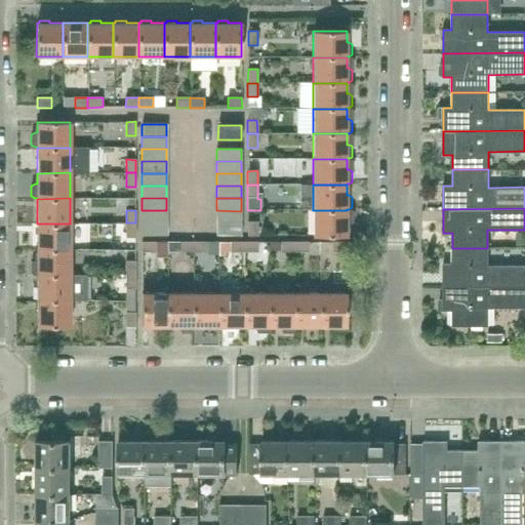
[(166,223),(166,210),(142,210),(142,223),(166,223)]
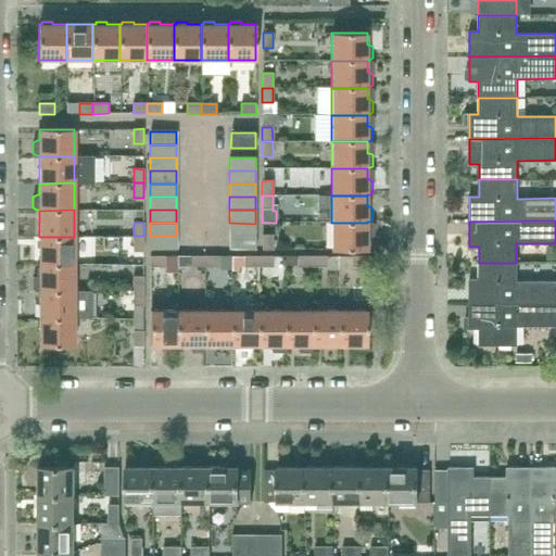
[(255,236),(255,224),(229,223),(229,236),(255,236)]
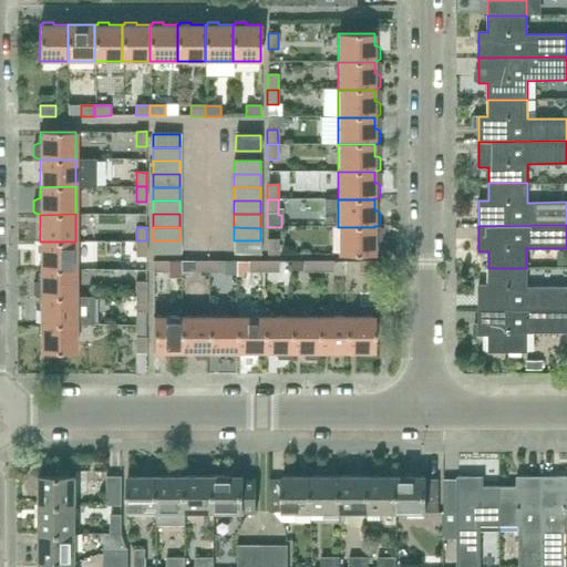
[(377,254),(380,253),(381,240),(377,238),(374,238),(374,227),(338,227),(338,255),(374,255),(374,254),(377,254)]
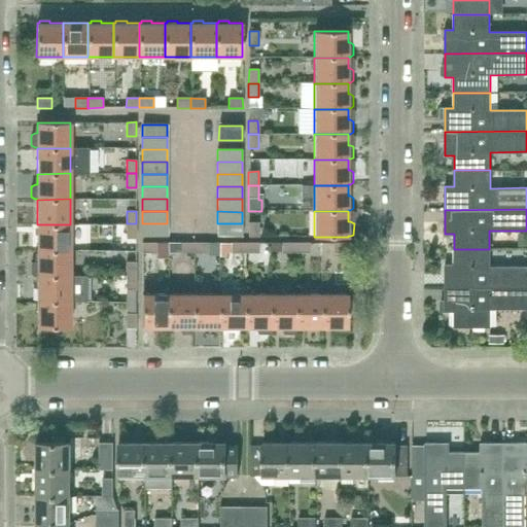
[(248,237),(258,237),(258,222),(248,222),(248,237)]
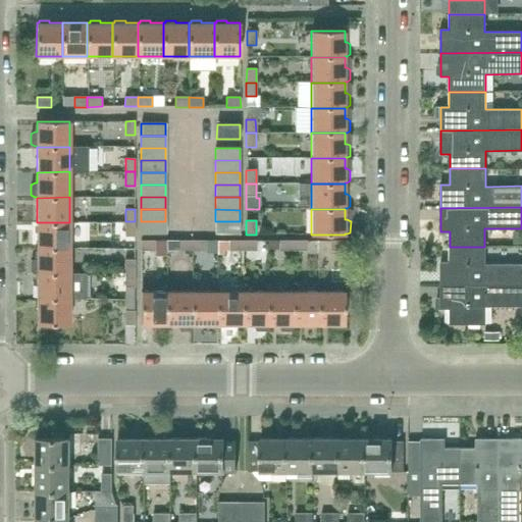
[(135,221),(125,221),(125,237),(135,237),(135,221)]
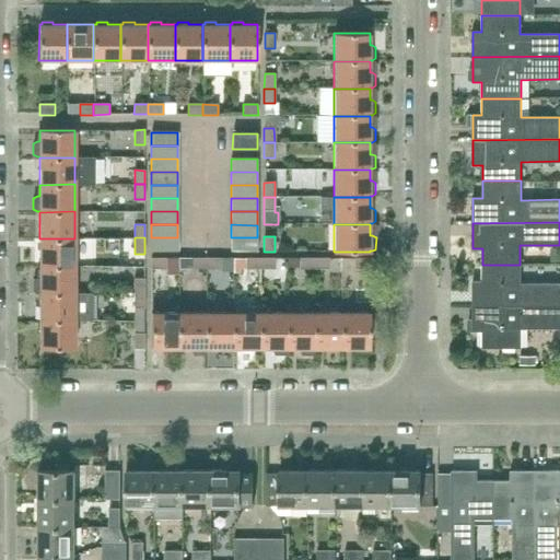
[(177,252),(177,237),(151,237),(151,252),(177,252)]
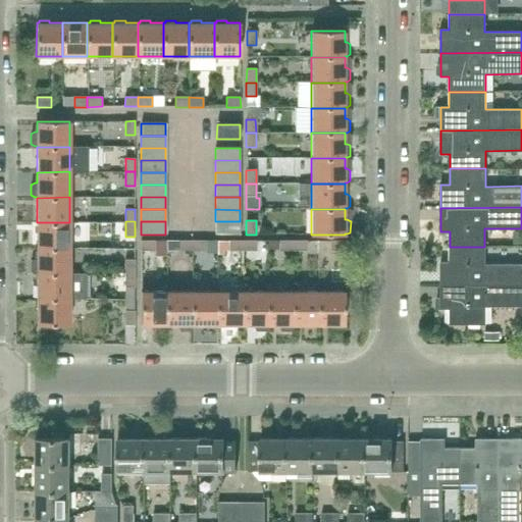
[(240,235),(240,221),(215,221),(215,235),(240,235)]
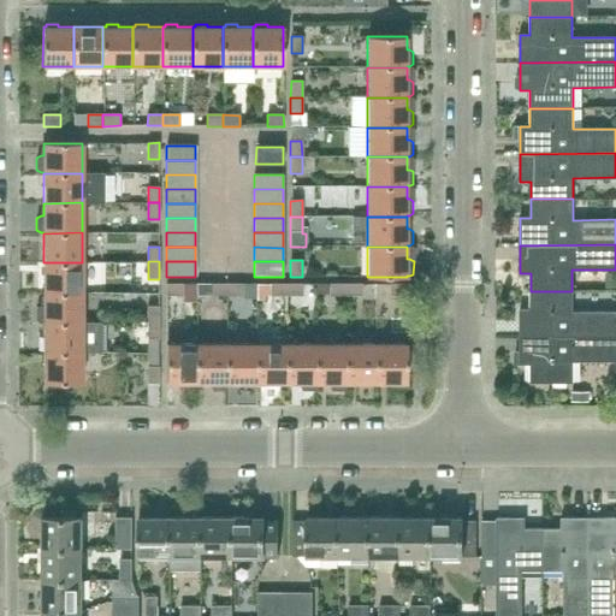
[(82,292),(82,262),(43,262),(43,274),(41,274),(36,277),(36,289),(41,291),(43,291),(43,292),(82,292)]
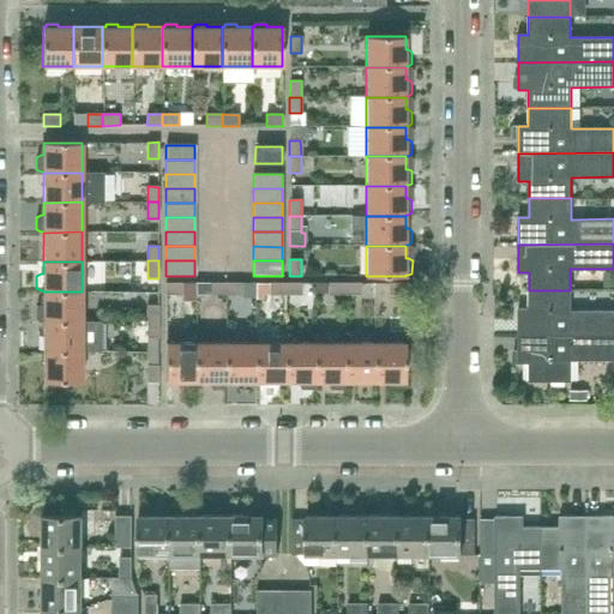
[(181,295),(181,283),(166,283),(166,294),(181,295)]
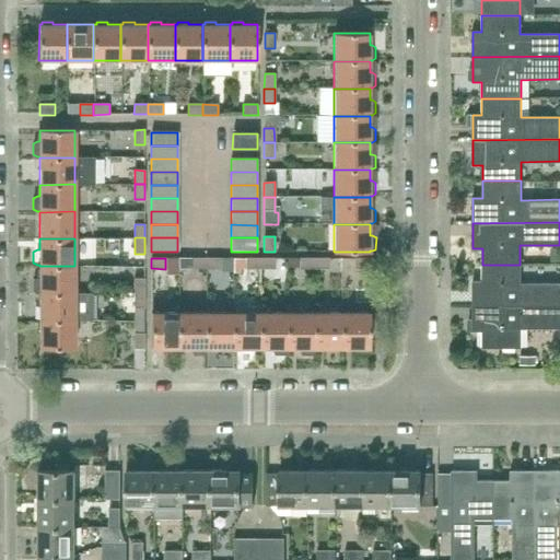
[(207,269),(207,258),(190,258),(190,268),(207,269)]
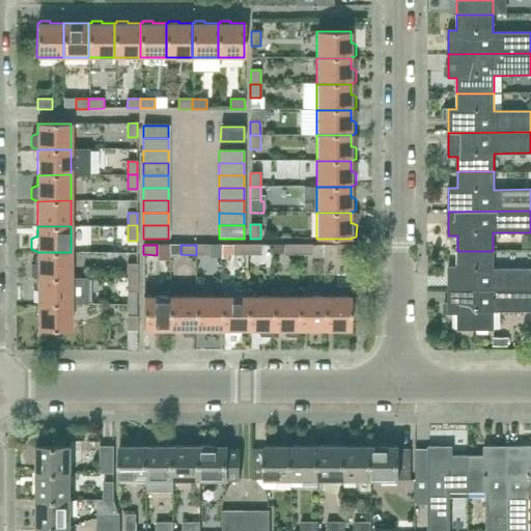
[(196,245),(196,255),(208,255),(208,245),(196,245)]
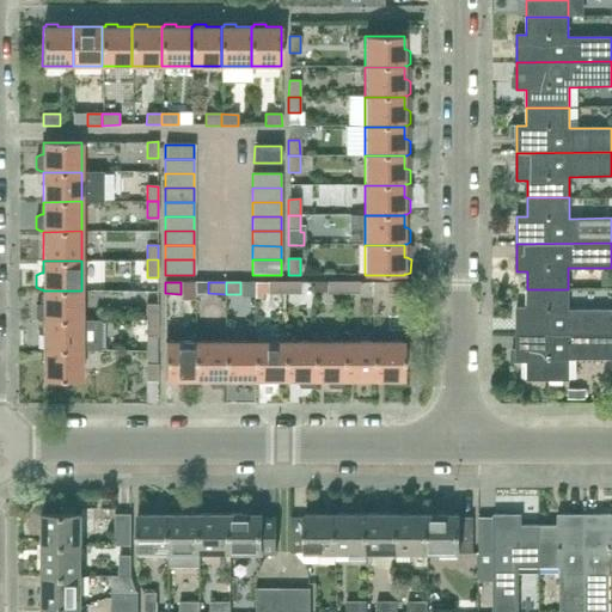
[(285,293),(285,282),(268,282),(268,293),(285,293)]
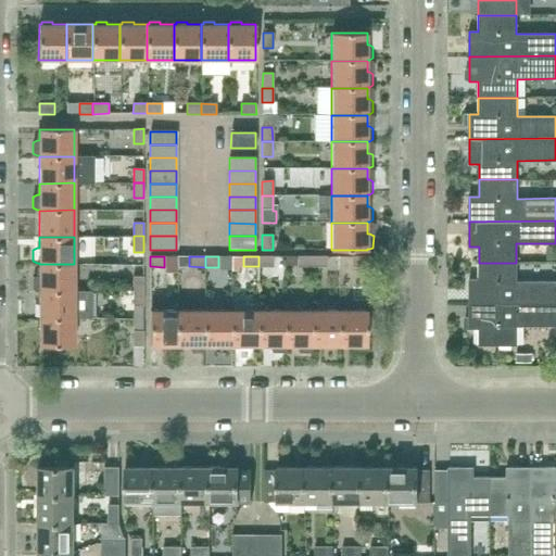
[(258,256),(258,266),(273,266),(273,256),(258,256)]
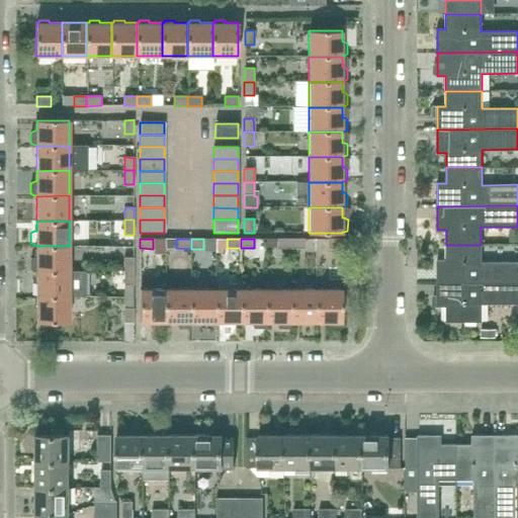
[(277,249),(291,248),(291,239),(277,239),(277,249)]
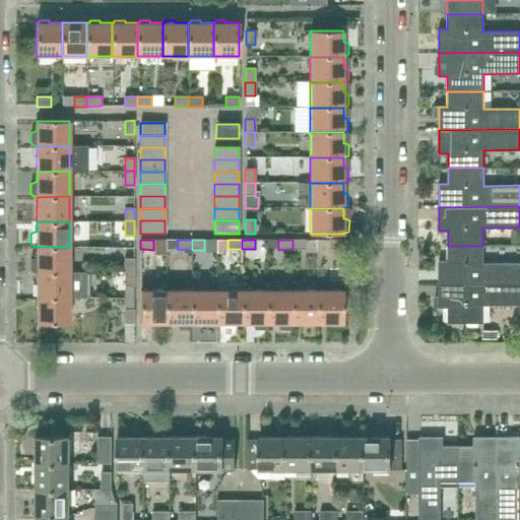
[(293,240),(293,249),(306,249),(306,240),(293,240)]
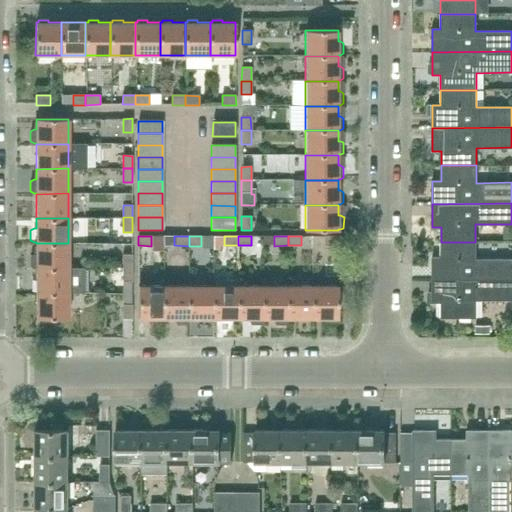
[(338,246),(338,236),(324,236),(324,246),(338,246)]
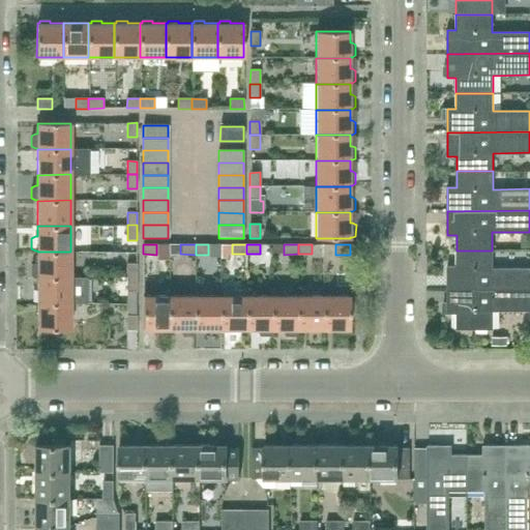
[(529,268),(492,268),(492,251),(457,251),(457,266),(447,266),(447,290),(529,289),(529,268)]
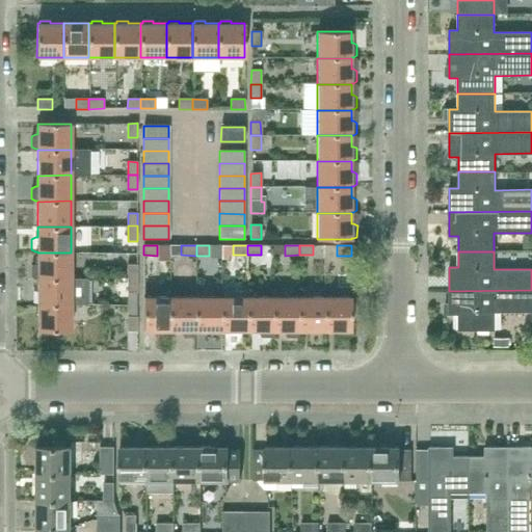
[(71,278),(71,253),(37,253),(37,263),(35,263),(31,265),(31,275),(35,277),(37,277),(37,278),(71,278)]
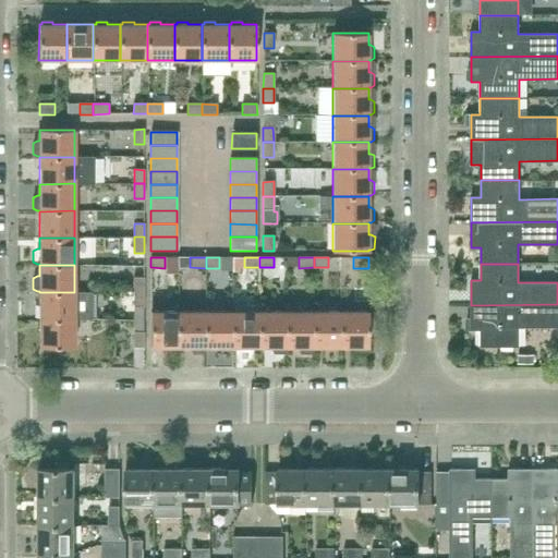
[(133,291),(144,291),(144,278),(133,277),(133,291)]
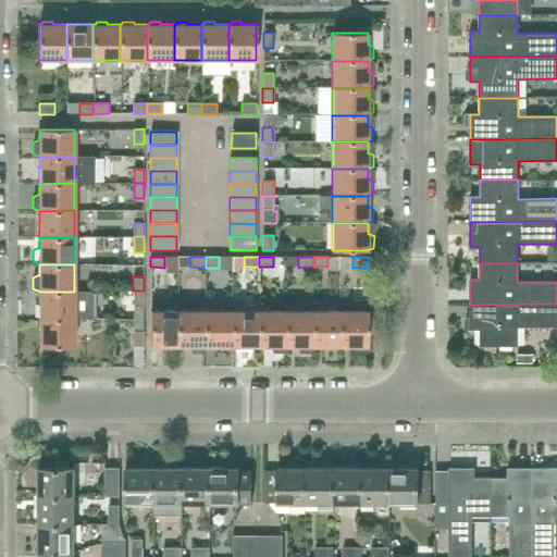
[(144,291),(133,291),(133,306),(144,306),(144,291)]
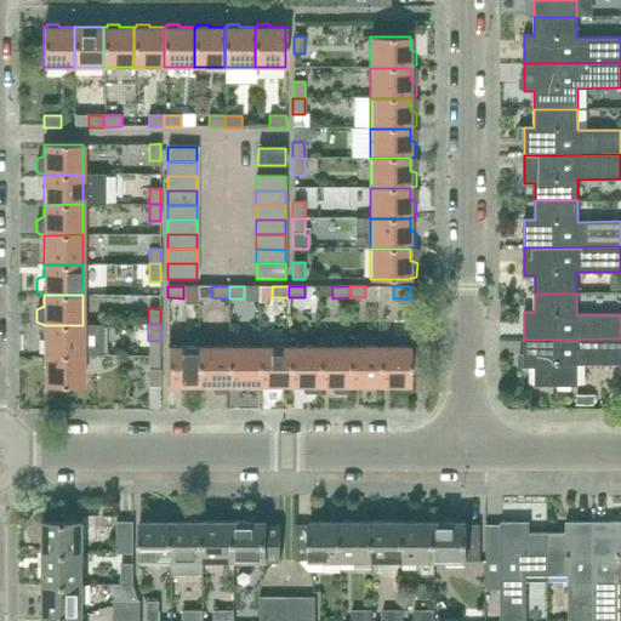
[(102,355),(102,325),(83,325),(44,325),(44,355),(83,355),(102,355)]
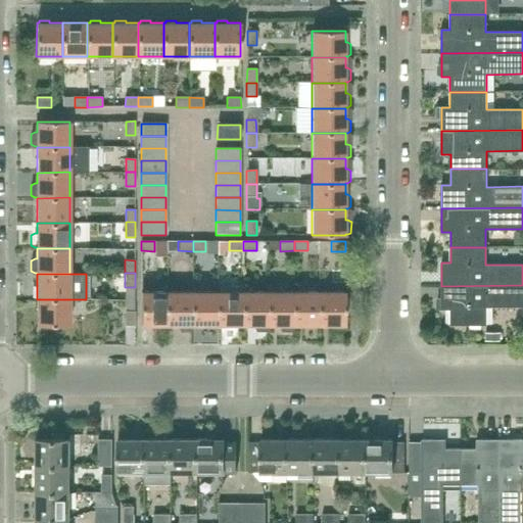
[(522,306),(522,285),(441,286),(441,310),(449,310),(449,326),(487,325),(487,306),(522,306)]
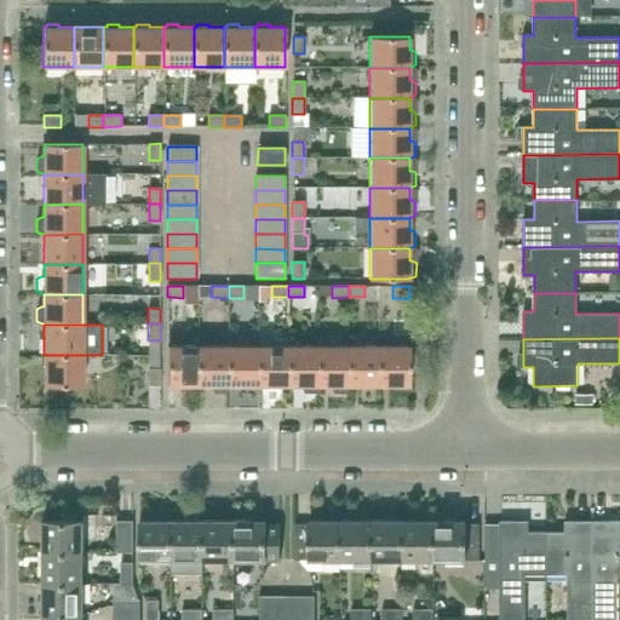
[(167,385),(199,385),(199,346),(167,346),(167,385)]
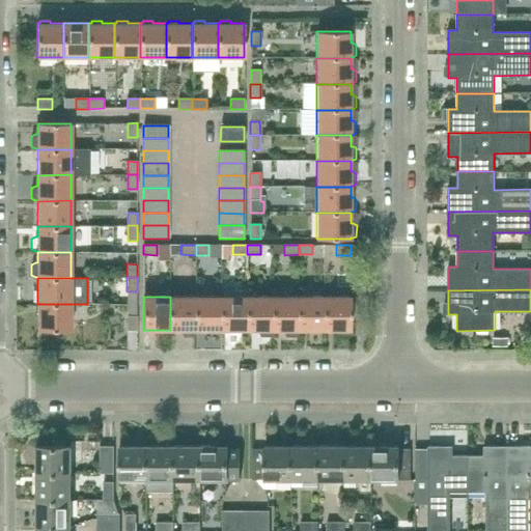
[(195,332),(195,330),(196,330),(196,297),(170,297),(170,330),(180,330),(180,332),(183,336),(193,336),(195,332)]
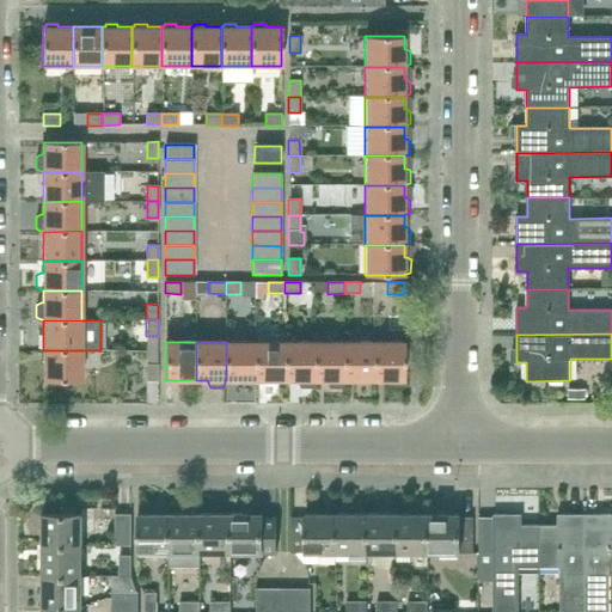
[(255,383),(255,380),(255,342),(226,342),(226,380),(238,380),(238,383),(240,387),(252,387),(255,383)]
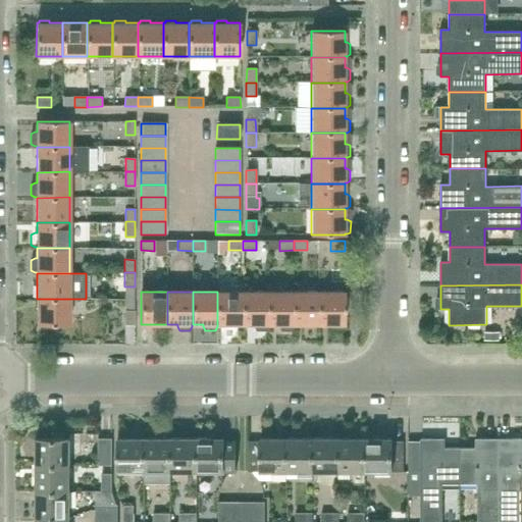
[(217,324),(243,324),(243,292),(217,292),(217,324)]
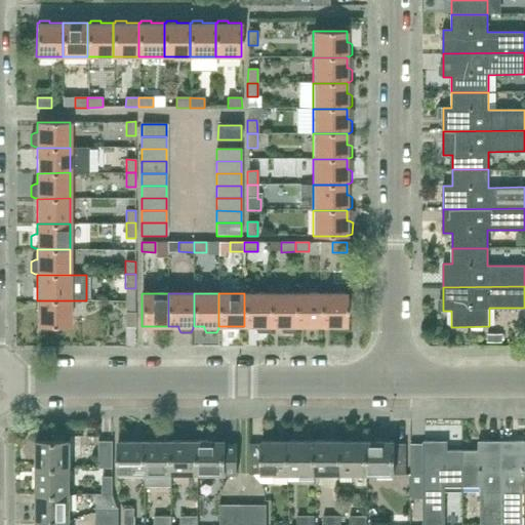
[(269,328),(269,326),(270,326),(270,293),(244,293),(244,326),(254,326),(254,328),(256,332),(268,332),(269,328)]
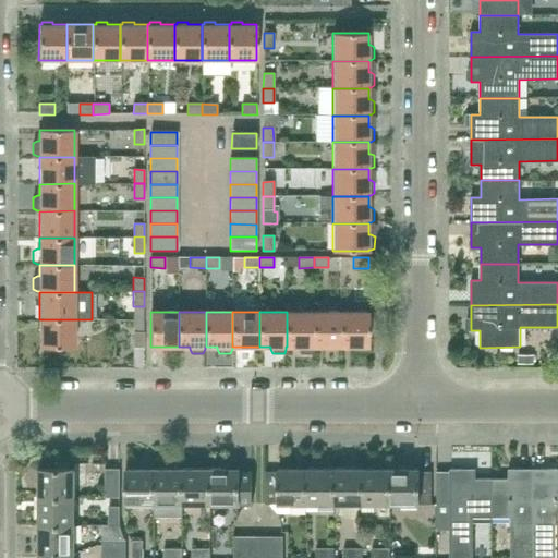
[(313,349),(313,347),(314,347),(314,312),(287,312),(287,347),(298,347),(298,349),(300,353),(311,353),(313,349)]
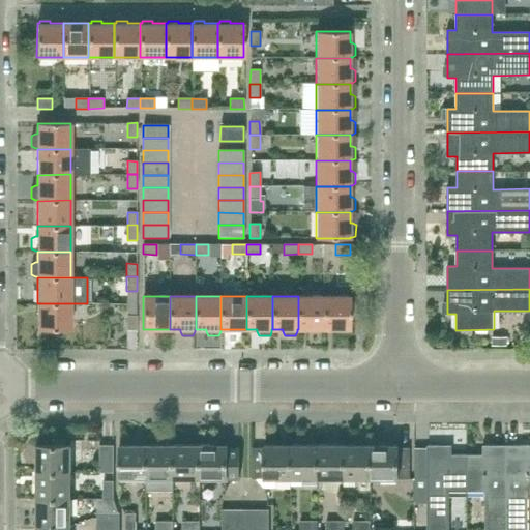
[(298,329),(323,329),(323,296),(298,296),(298,329)]
